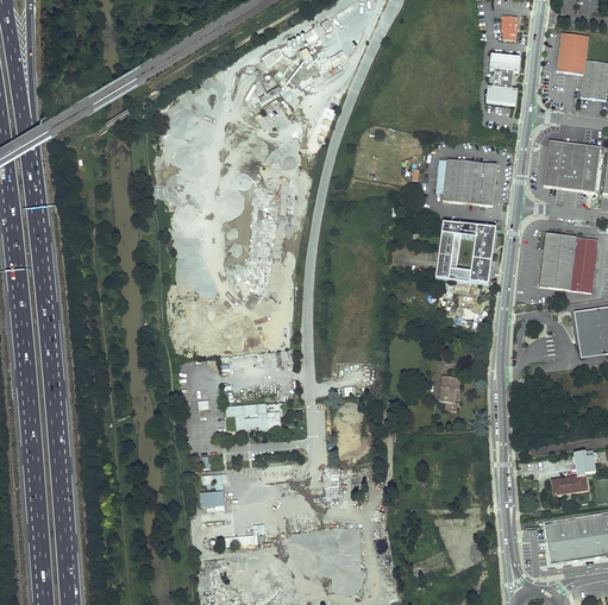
[(503,14),(502,24),(507,25),(506,36),(516,37),(520,17),(503,14)]
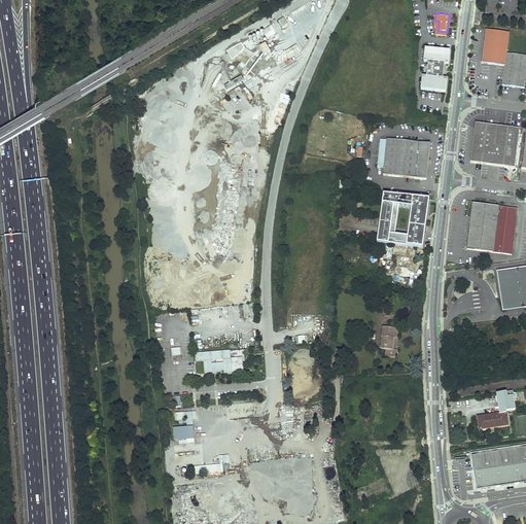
[(283,16),(276,20),(279,27),(286,24),(283,16)]
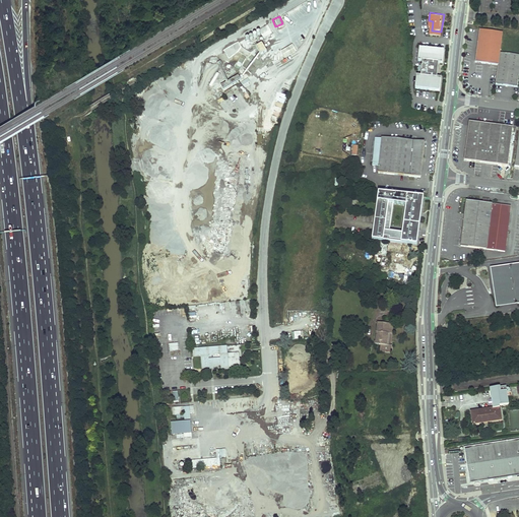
[(267,23),(258,26),(261,36),(270,31),(267,23)]
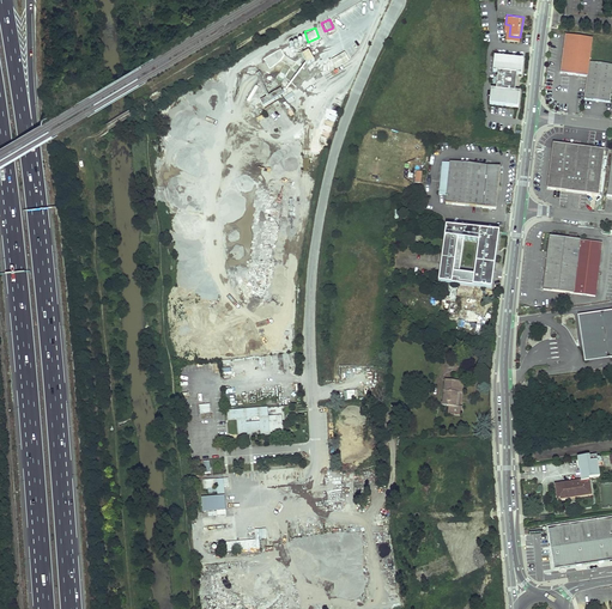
[(564,32),(559,69),(587,73),(583,96),(609,99),(611,72),(611,61),(588,59),(592,36),(564,32)]
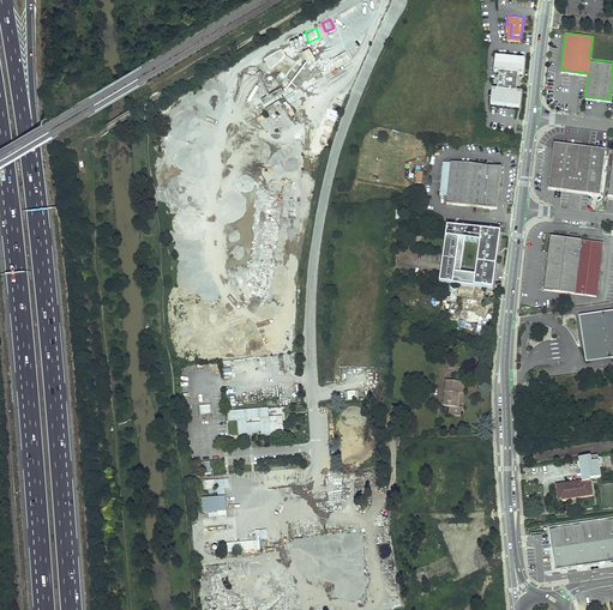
[(299,58),(305,67),(324,56),(318,46),(299,58)]
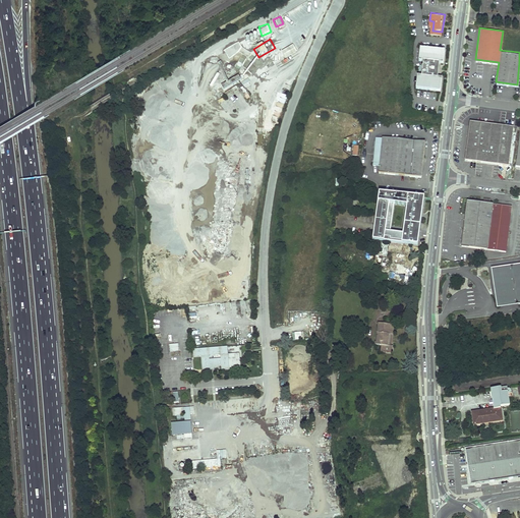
[(240,73),(244,70),(246,67),(249,65),(252,61),(255,59),(257,55),(253,48),(250,50),(241,45),(238,41),(236,40),(229,44),(226,49),(228,51),(231,53),(238,49),(241,50),(235,61),(231,64),(227,61),(226,64),(223,66),(224,67),(226,69),(232,78),(237,75),(233,70),(240,73)]
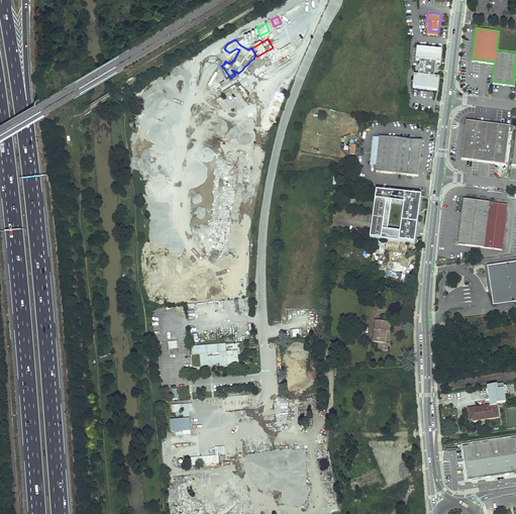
[(289,42),(277,48),(281,57),(293,50),(289,42)]
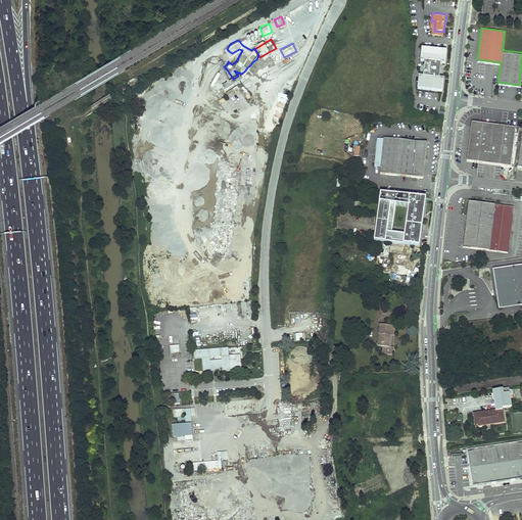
[(445,48),(421,46),(420,59),(424,59),(423,75),(419,74),(418,87),(442,89),(443,76),(439,76),(440,60),(444,61),(445,48)]
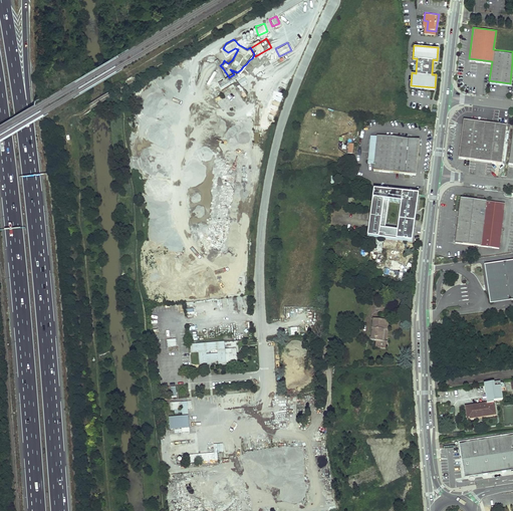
[(261,62),(269,57),(271,60),(278,55),(274,48),(258,58),(261,62)]
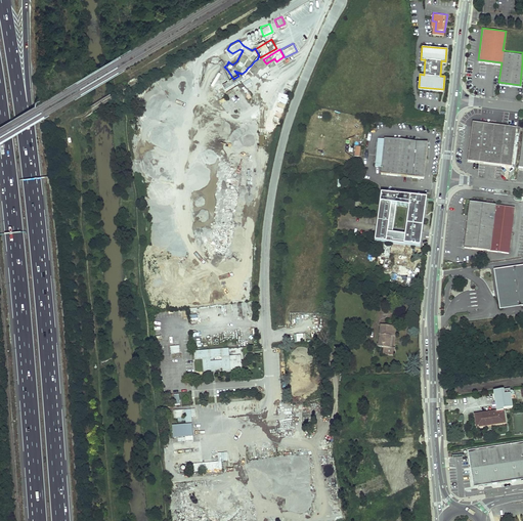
[(246,86),(252,82),(248,77),(243,81),(246,86)]
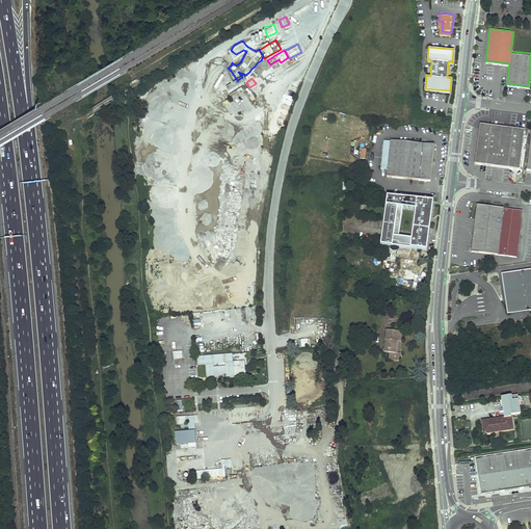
[(518,167),(523,129),(503,126),(479,123),(473,161),(518,167)]
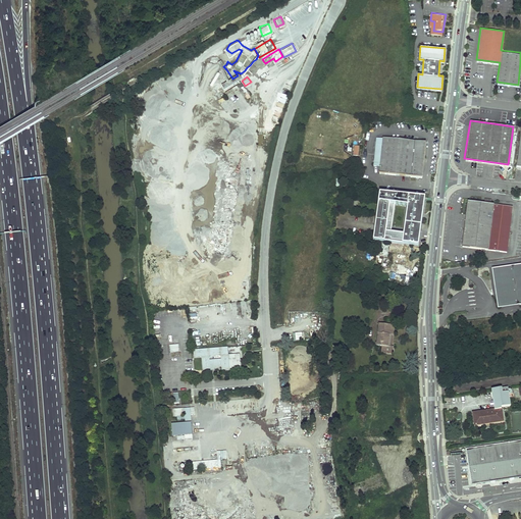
[(377,136),(375,163),(381,164),(380,171),(422,176),(426,141),(377,136)]
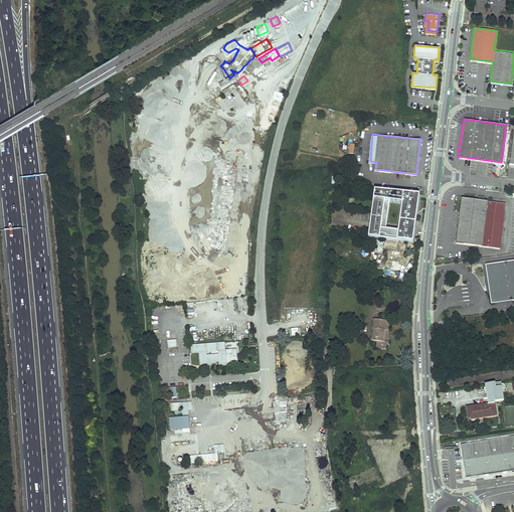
[(419,193),(374,188),(369,235),(413,240),(419,193)]
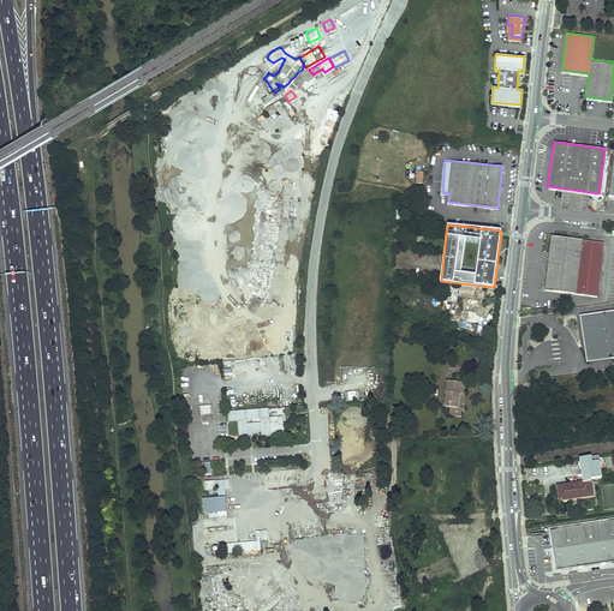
[(549,234),(542,286),(596,293),(603,241),(549,234)]
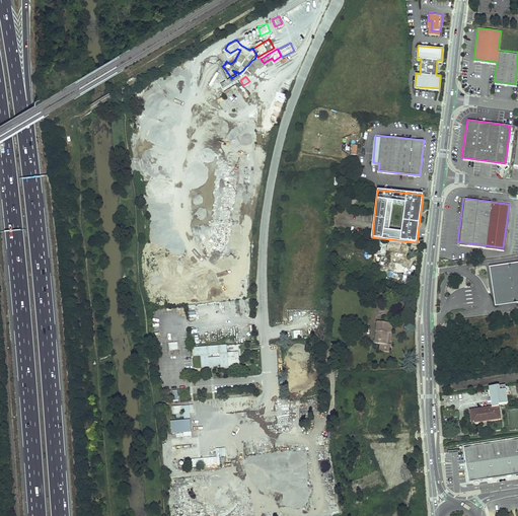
[(387,260),(386,265),(392,266),(390,278),(401,280),(402,271),(397,270),(397,267),(400,267),(400,261),(398,260),(399,254),(393,253),(394,248),(390,248),(388,260),(387,260)]
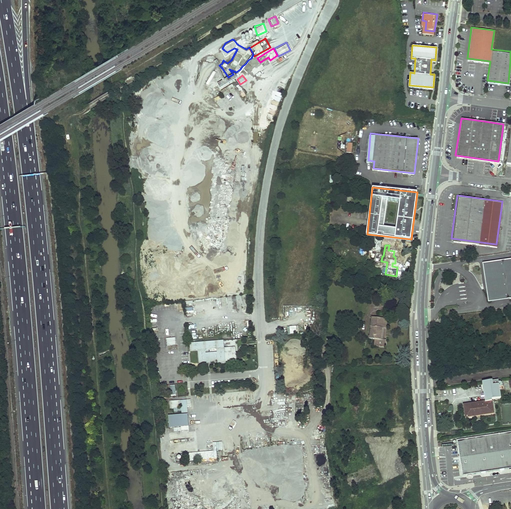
[(510,257),(502,259),(481,262),(487,301),(507,298),(510,297),(510,257)]
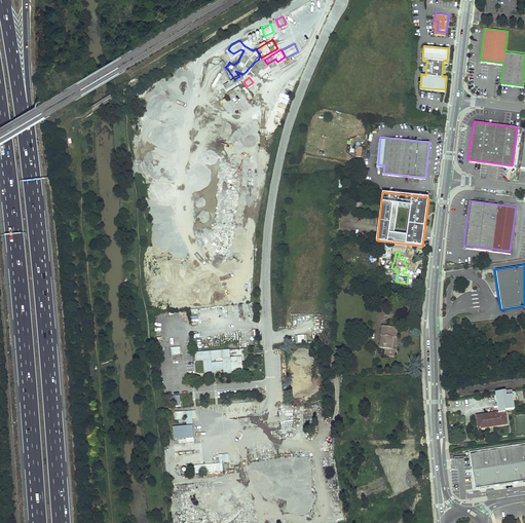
[(381,324),(379,345),(384,346),(383,351),(395,353),(396,347),(390,346),(391,335),(396,336),(397,326),(381,324)]
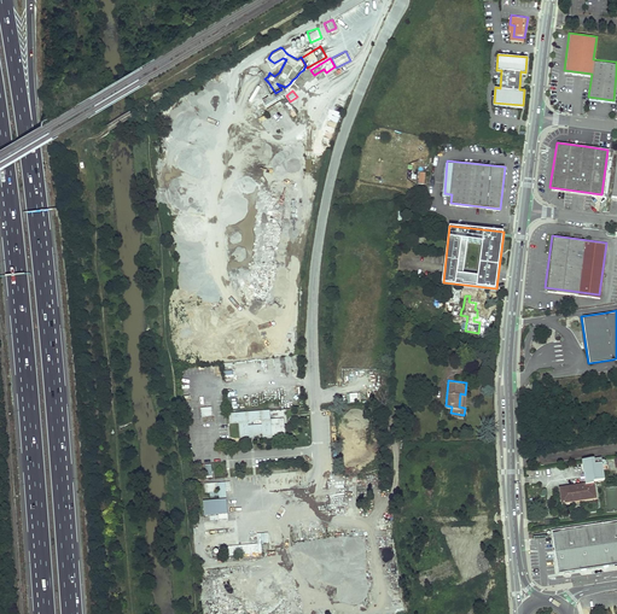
[(269,415),(269,405),(228,409),(230,419),(238,419),(239,434),(286,432),(285,407),(274,407),(274,415),(269,415)]
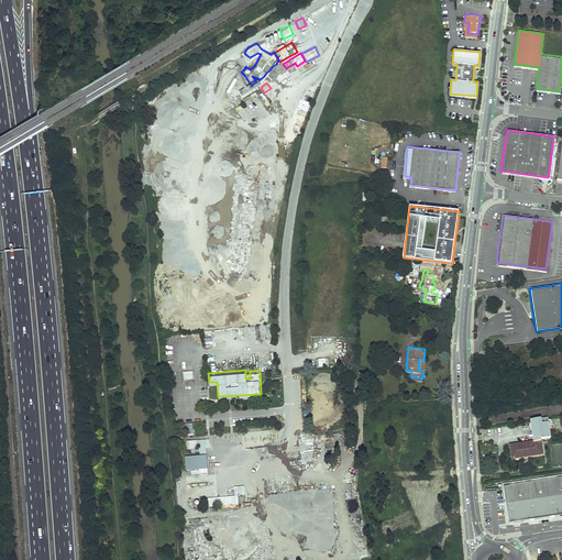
[(548,416),(529,418),(533,440),(509,443),(511,457),(542,451),(540,437),(550,436),(549,423),(548,416)]
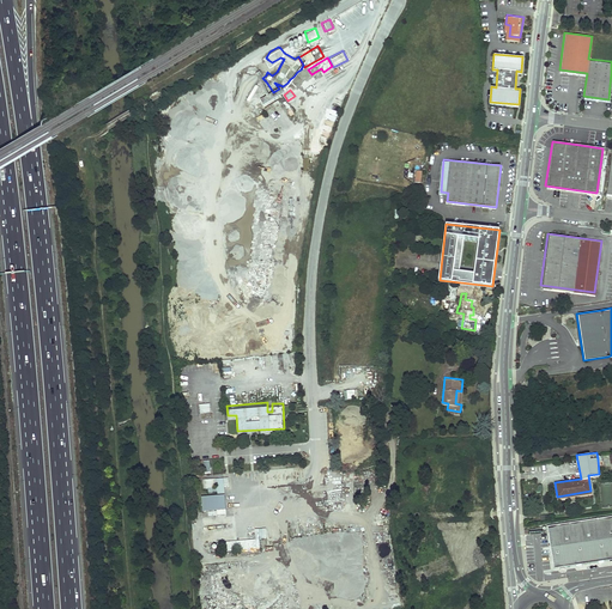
[(200,491),(201,507),(217,506),(217,510),(225,510),(224,482),(228,482),(228,474),(203,475),(203,491),(200,491)]
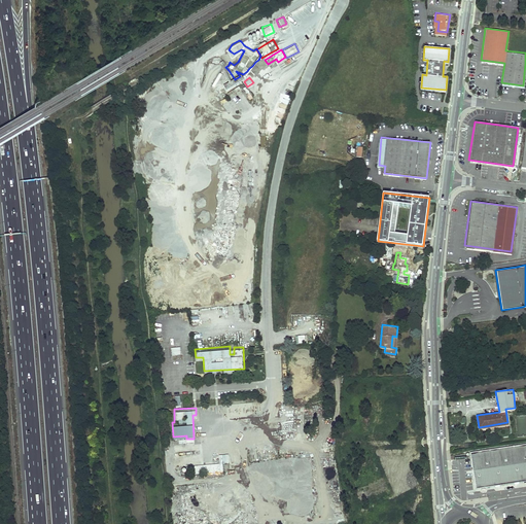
[(525,443),(472,450),(477,487),(525,479),(525,443)]
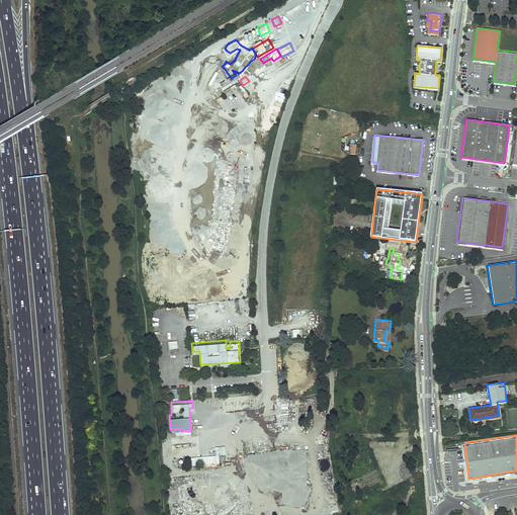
[(190,461),(219,461),(219,452),(225,451),(224,444),(213,444),(214,453),(190,454),(190,461)]
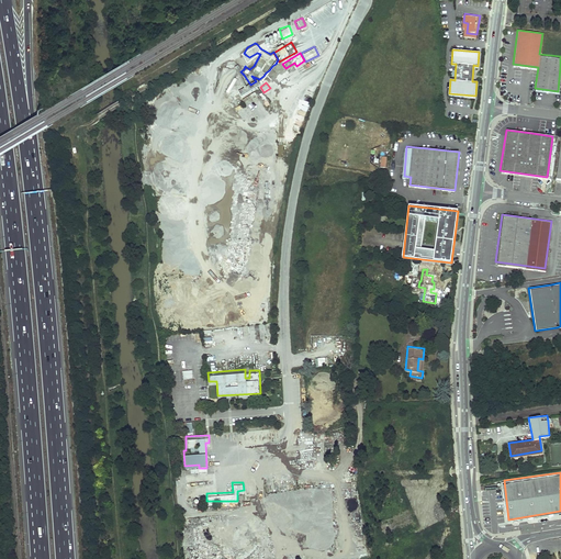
[(416,552),(423,549),(418,543),(412,546),(416,552)]
